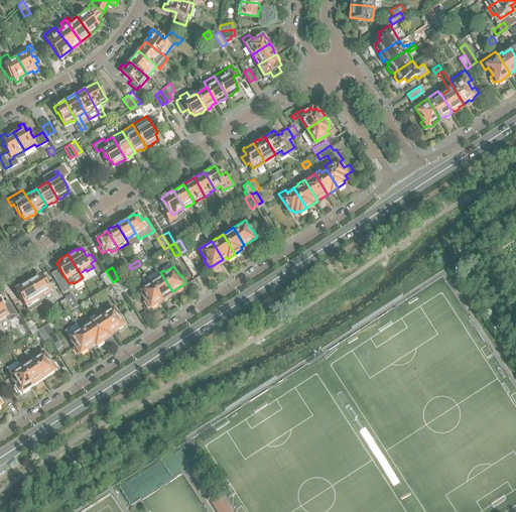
[(113,282),(106,271),(101,274),(108,285),(112,282),(113,282)]
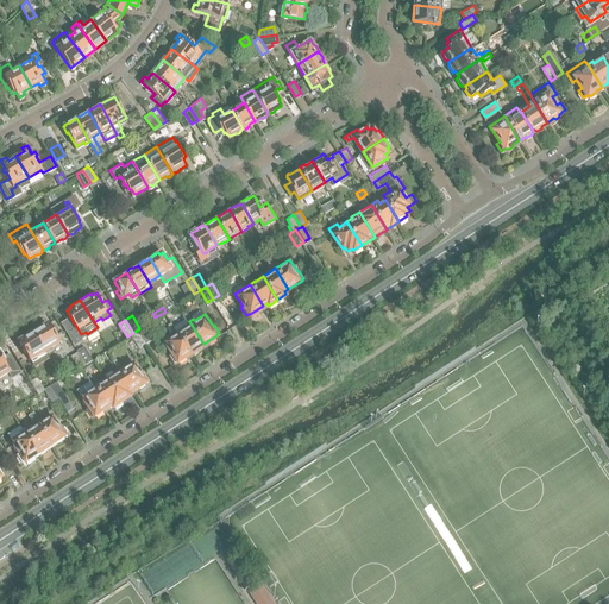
[(203,344),(189,321),(176,329),(192,353),(193,352),(194,353),(199,350),(199,348),(205,345),(203,344)]
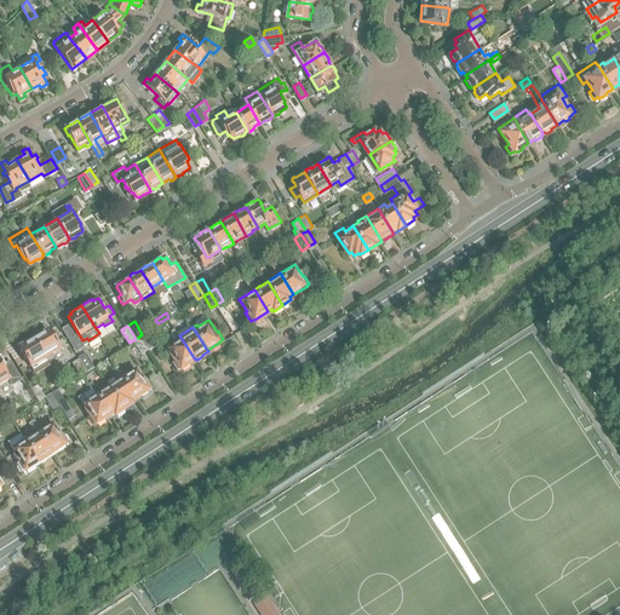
[(62,350),(57,342),(61,340),(56,333),(53,335),(49,328),(42,331),(41,329),(33,334),(46,356),(55,351),(56,354),(62,350)]
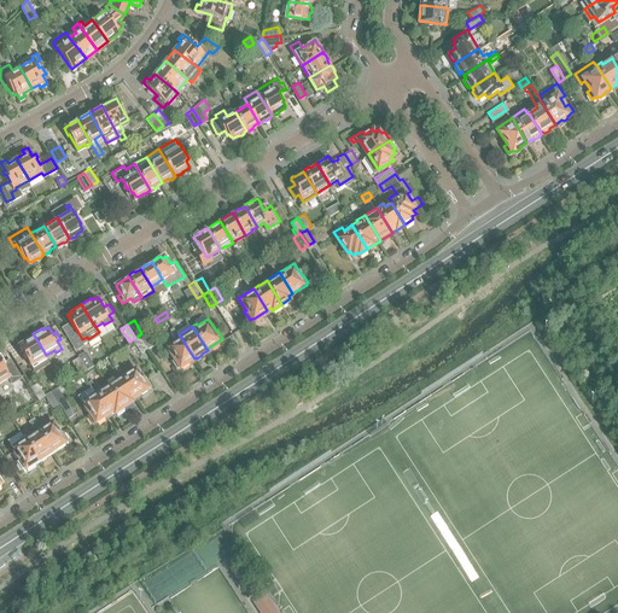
[(153,344),(146,331),(141,333),(140,334),(147,348),(153,344)]
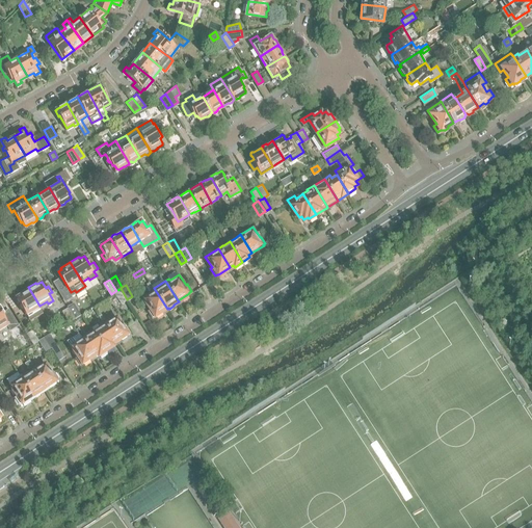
[(40,306),(28,287),(20,291),(22,293),(17,296),(28,316),(33,313),(32,310),(40,306)]
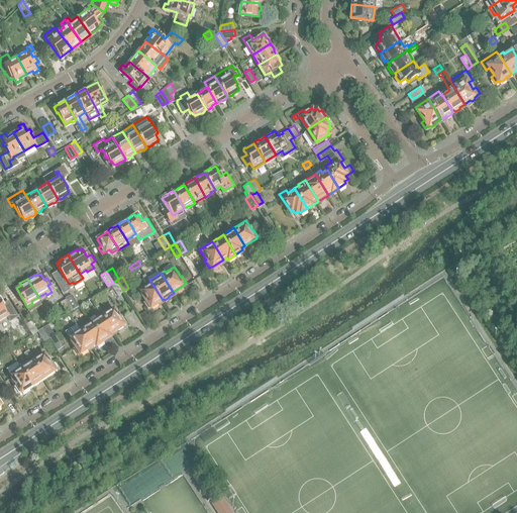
[(123,291),(117,280),(113,283),(112,283),(118,294),(123,291)]
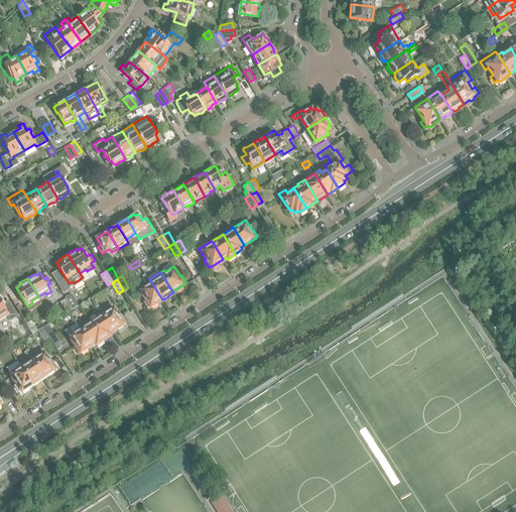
[(162,299),(149,279),(145,281),(146,282),(146,283),(138,288),(144,298),(143,299),(148,306),(150,305),(150,306),(161,298),(161,299),(162,299)]
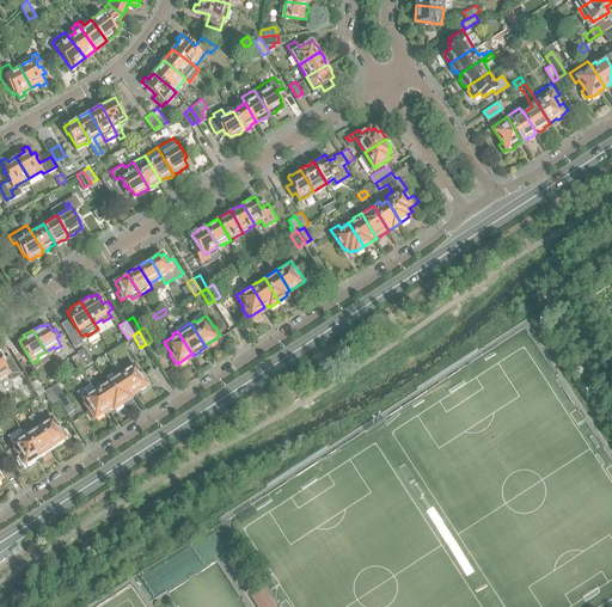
[(92,361),(84,348),(78,351),(86,365),(92,361)]
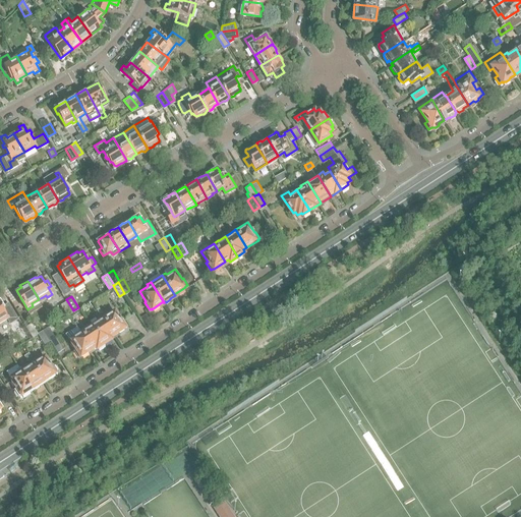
[(17,317),(9,303),(4,306),(0,299),(0,298),(0,321),(7,317),(10,321),(17,317)]
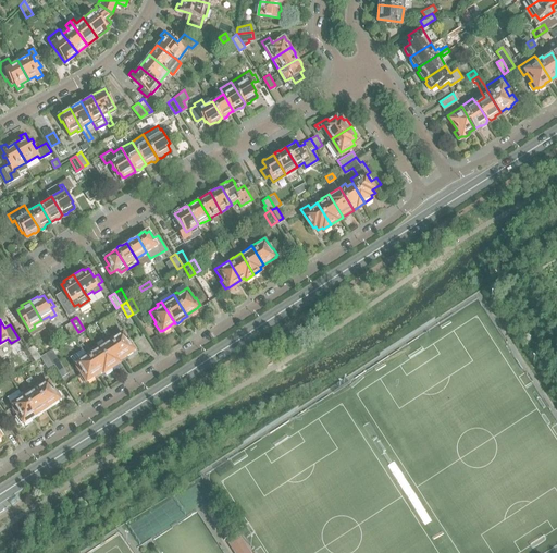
[(78,332),(71,320),(65,323),(72,335),(78,332)]
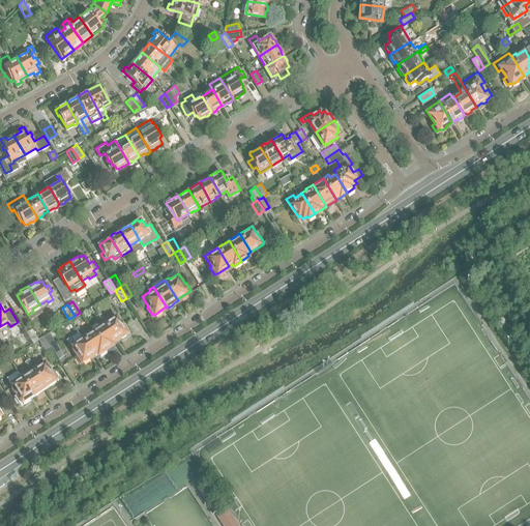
[(129,328),(124,320),(122,321),(117,313),(104,321),(116,340),(129,331),(128,329),(129,328)]
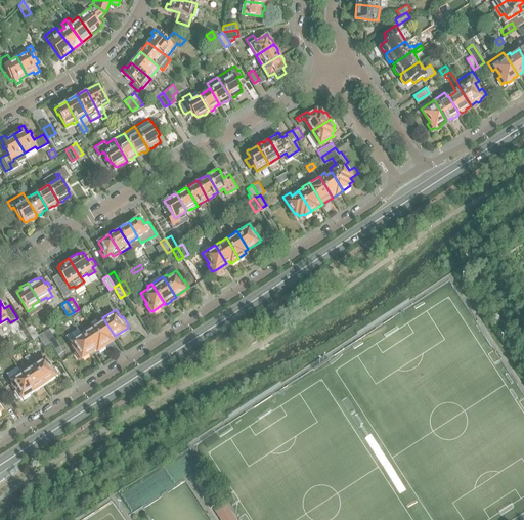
[(115,336),(102,317),(92,325),(105,344),(113,340),(112,338),(115,336)]
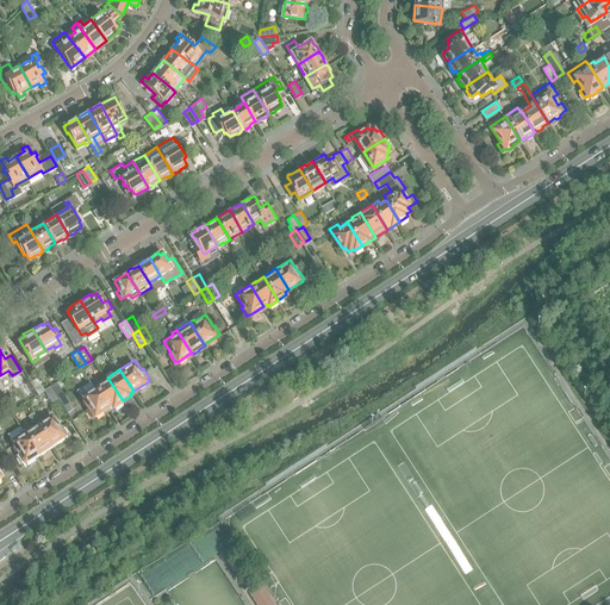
[(44,387),(37,376),(31,380),(38,392),(44,388),(44,387)]
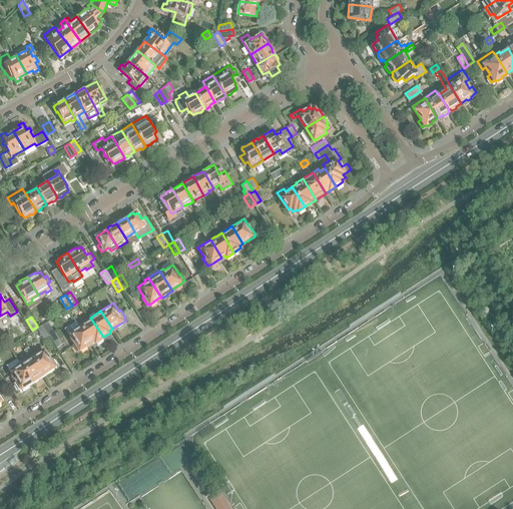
[(103,337),(90,318),(79,325),(91,343),(94,340),(95,342),(103,337)]
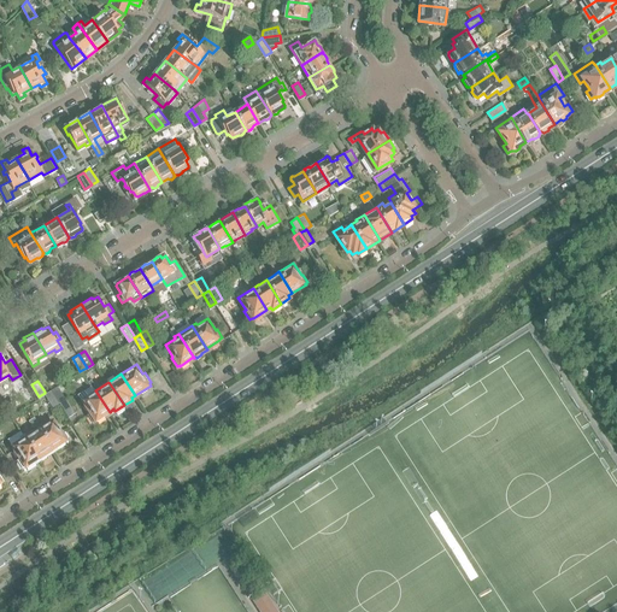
[(110,412),(95,390),(93,386),(92,383),(84,388),(88,395),(81,400),(87,410),(86,411),(92,421),(93,419),(94,422),(110,412)]
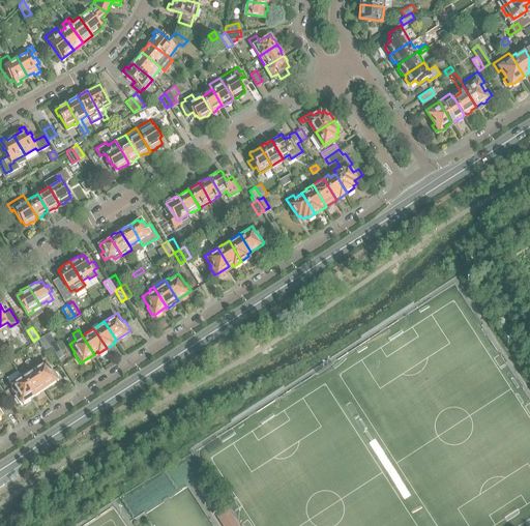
[(56,341),(50,330),(43,333),(51,345),(56,341)]
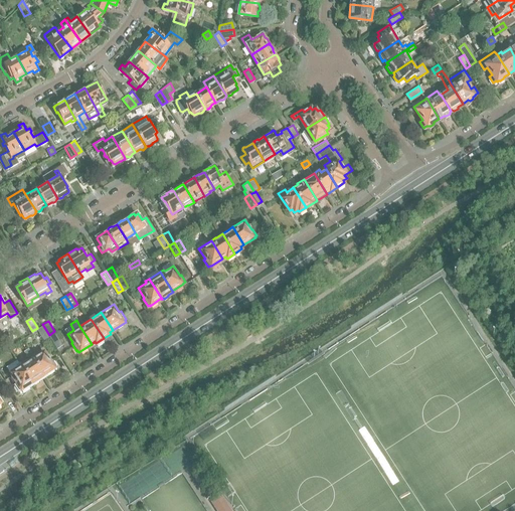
[(49,335),(42,324),(37,327),(37,328),(43,338),(49,335)]
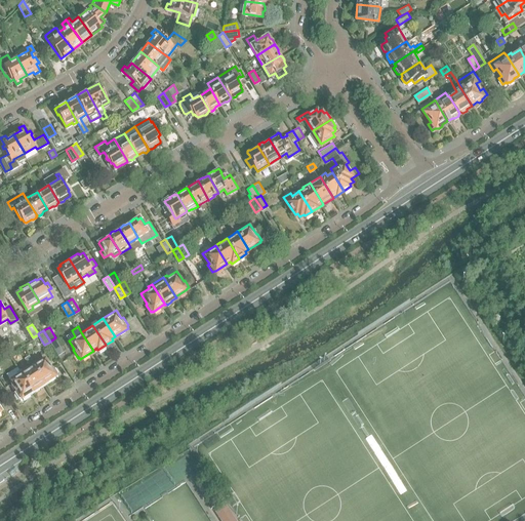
[(57,372),(46,355),(38,360),(37,360),(36,359),(32,362),(45,382),(55,374),(55,373),(57,372)]
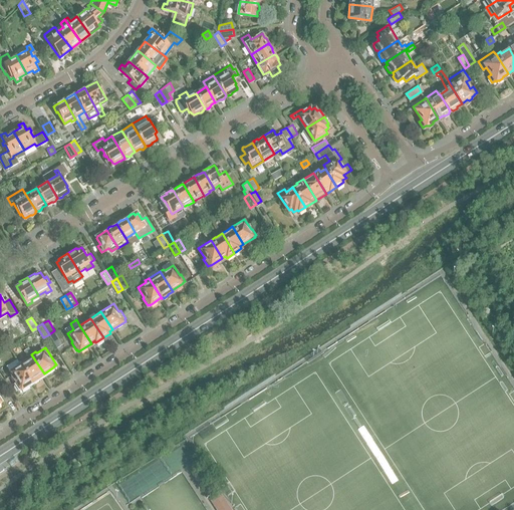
[(44,373),(31,354),(20,361),(33,381),(34,380),(35,380),(39,378),(39,377),(44,374),(43,373),(44,373)]
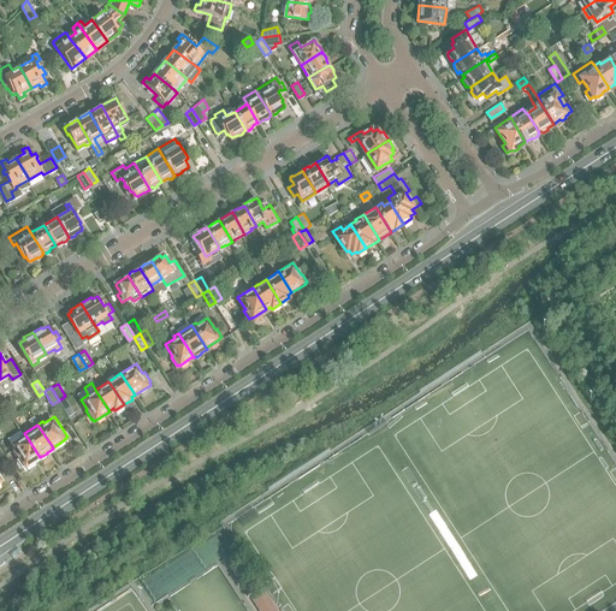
[(40,457),(24,433),(11,442),(12,444),(11,444),(18,456),(17,457),(23,466),(25,464),(25,466),(39,456),(39,457),(40,457)]
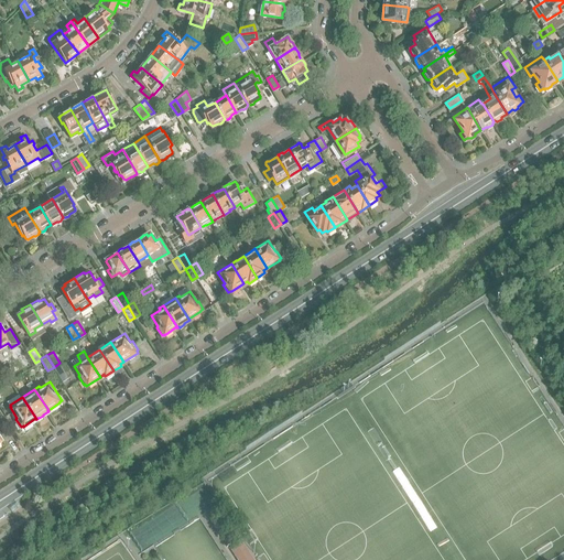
[(256,559),(242,540),(231,548),(238,559),(256,559)]
